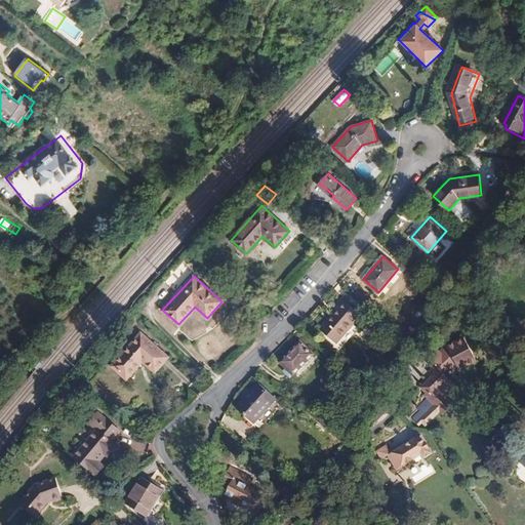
[(353,325),(361,315),(345,300),(332,315),(319,329),(336,344),(353,325)]
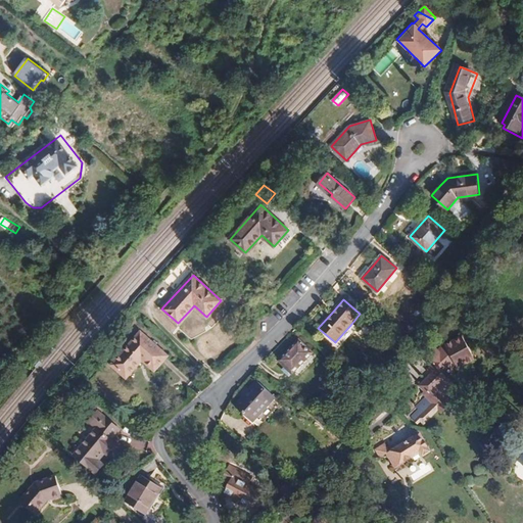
[(338,346),(354,327),(351,324),(335,342),(338,346)]
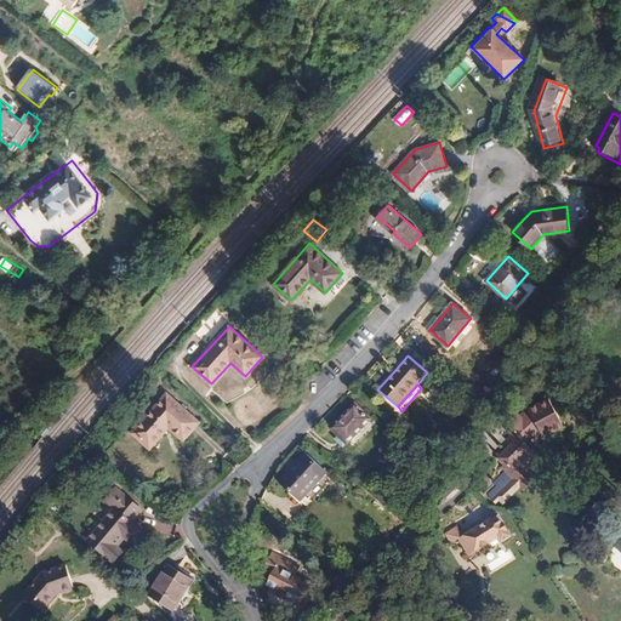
[(169,396),(134,434),(151,450),(169,428),(183,442),(193,431),(200,423),(169,396)]
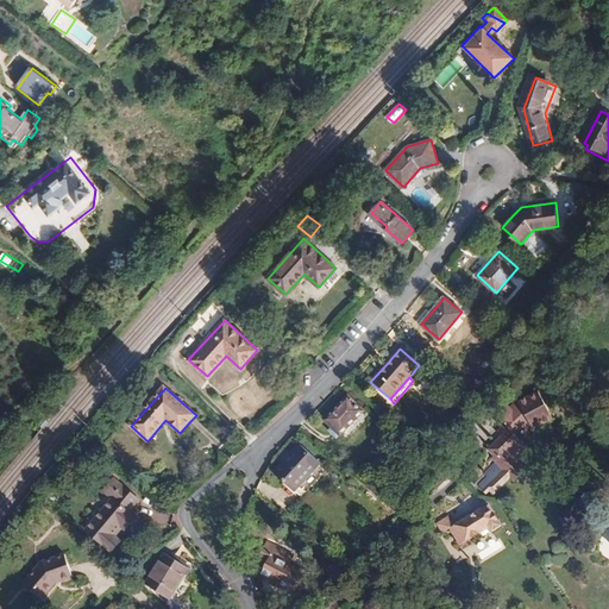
[(510,408),(514,412),(502,424),(504,425),(498,431),(503,435),(489,450),(494,456),(497,458),(495,460),(497,463),(485,475),(487,477),(479,484),(484,490),(488,488),(490,491),(493,494),(510,477),(514,479),(526,469),(518,460),(529,450),(514,433),(525,422),(528,427),(532,425),(534,429),(554,418),(539,390),(519,402),(518,401),(510,408)]
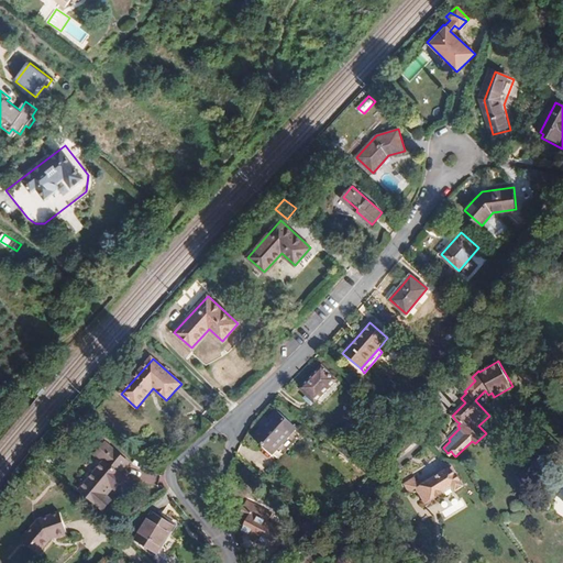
[(308,395),(315,403),(337,381),(322,367),(310,379),(300,388),(308,395)]
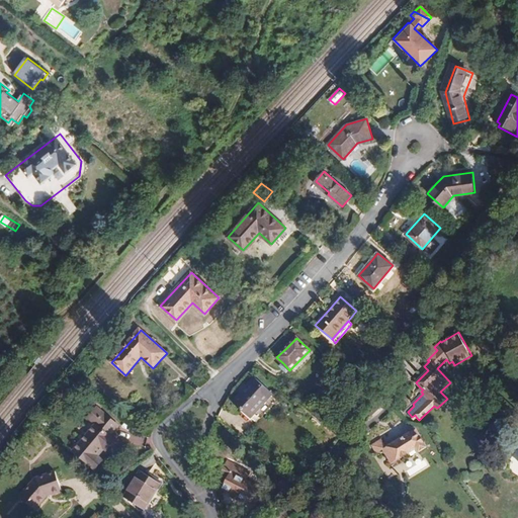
[(286,373),(289,370),(283,363),(280,366),(286,373)]
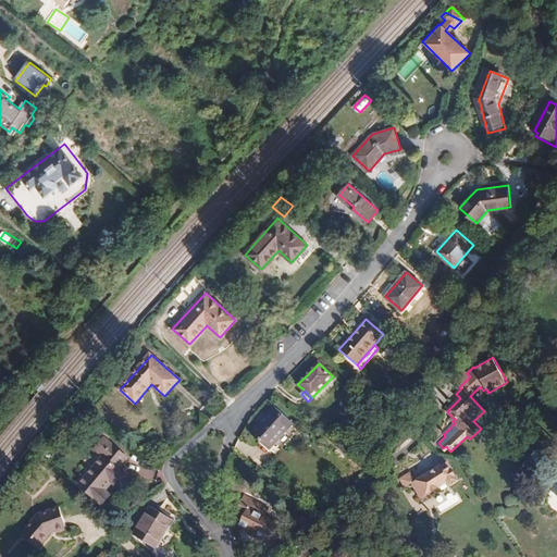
[(263,419),(250,433),(270,450),(294,424),(274,407),(263,419)]
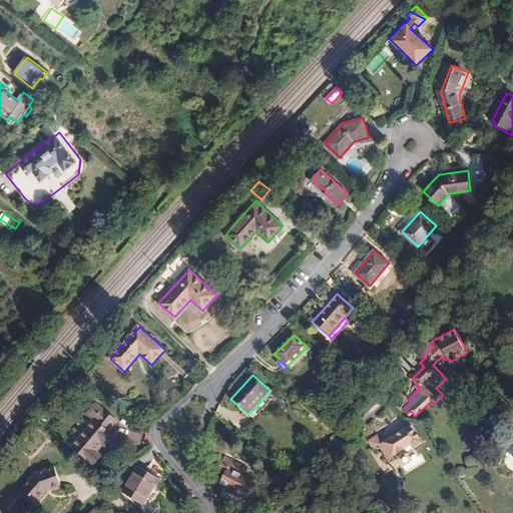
[(87,414),(94,421),(103,410),(96,404),(87,414)]
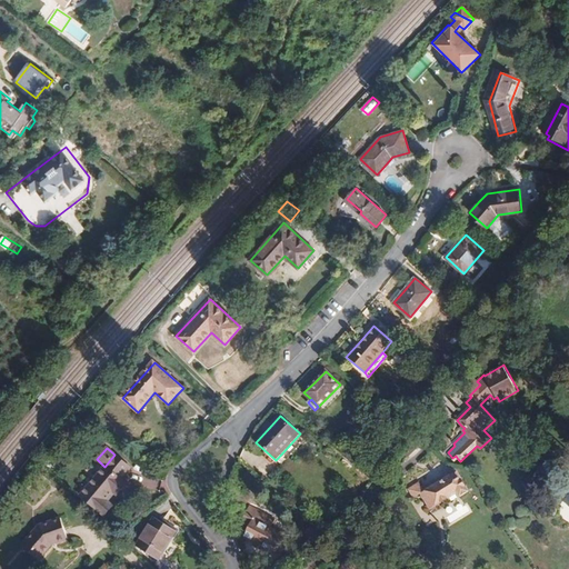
[(105,467),(80,496),(101,513),(110,502),(107,500),(113,492),(117,496),(127,485),(121,479),(125,475),(130,468),(115,455),(105,467)]
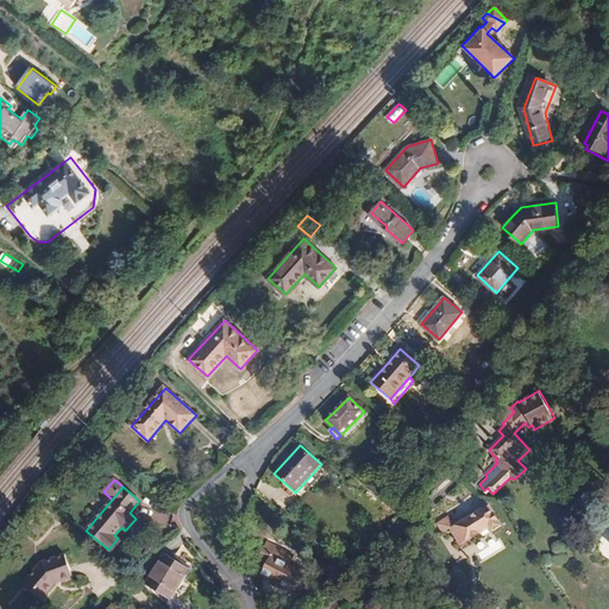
[(452,525),(449,516),(438,523),(443,532),(451,528),(460,545),(472,538),(489,527),(493,531),(501,525),(488,504),(473,514),(472,512),(452,525)]
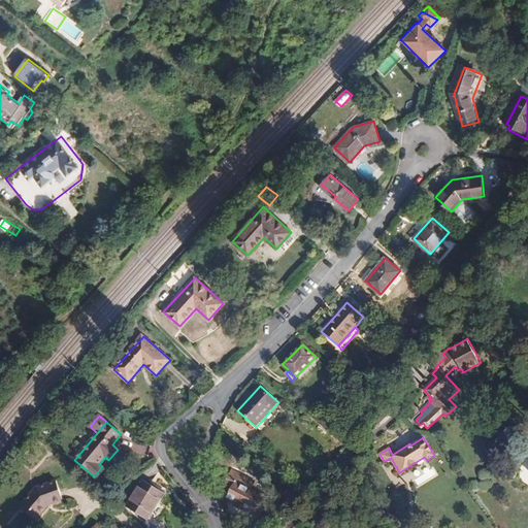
[(97,480),(105,469),(102,466),(94,476),(97,480)]
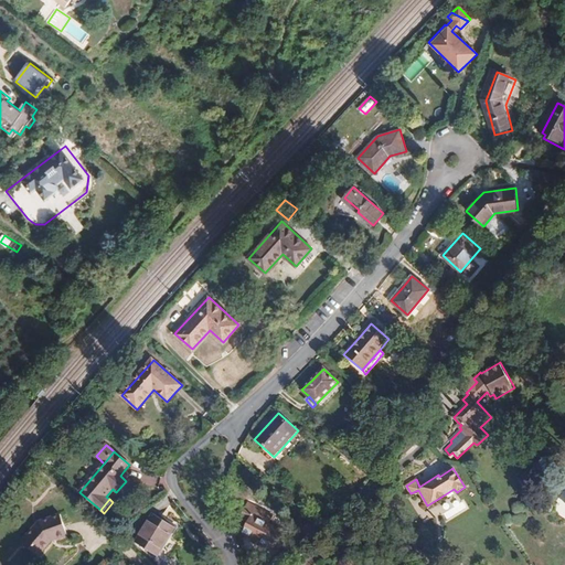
[(446,519),(468,507),(466,502),(443,513),(446,519)]
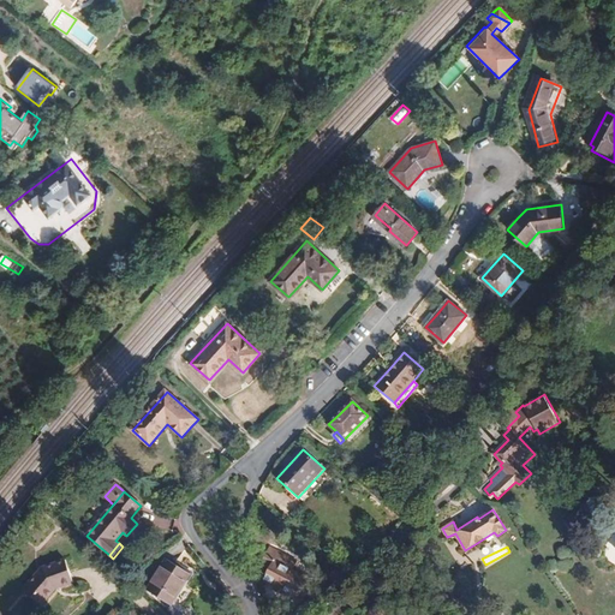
[(297,562),(270,548),(266,554),(261,565),(269,571),(264,578),(274,584),(272,587),(292,598),(294,595),(296,592),(300,595),(309,579),(292,569),(297,562)]
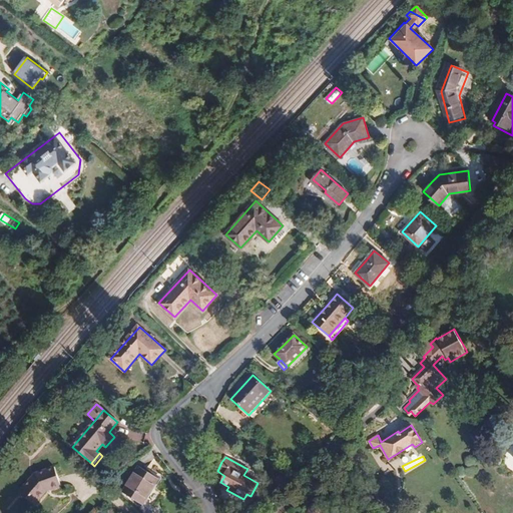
[(35,474),(22,488),(38,502),(47,491),(55,489),(62,486),(55,467),(35,474)]
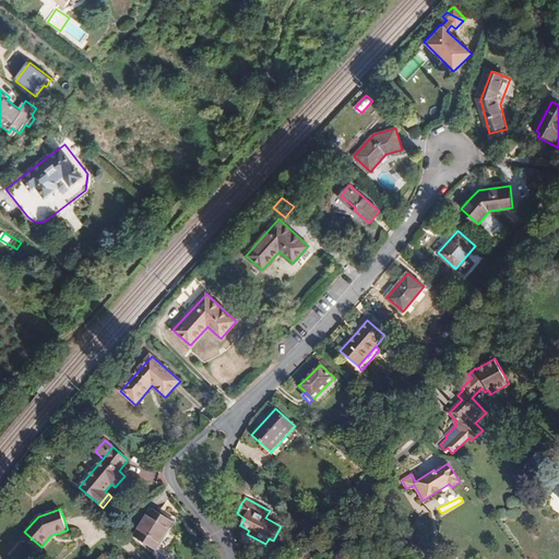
[(152,509),(134,537),(156,550),(174,522),(166,518),(152,509)]
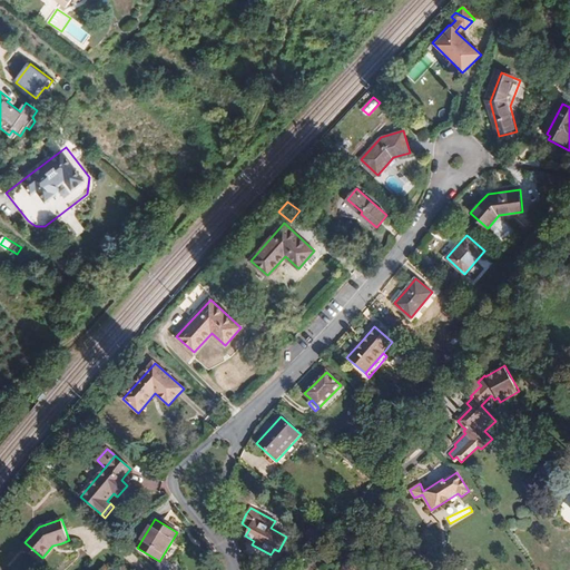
[(322,539),(313,531),(307,537),(317,544),(322,539)]
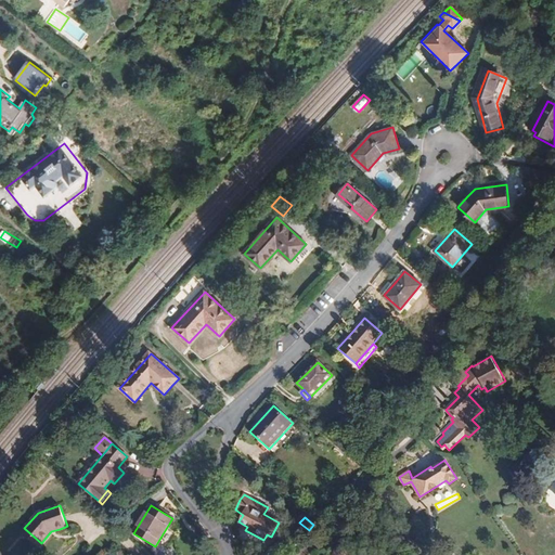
[(39,546),(41,543),(24,528),(22,531),(39,546)]
